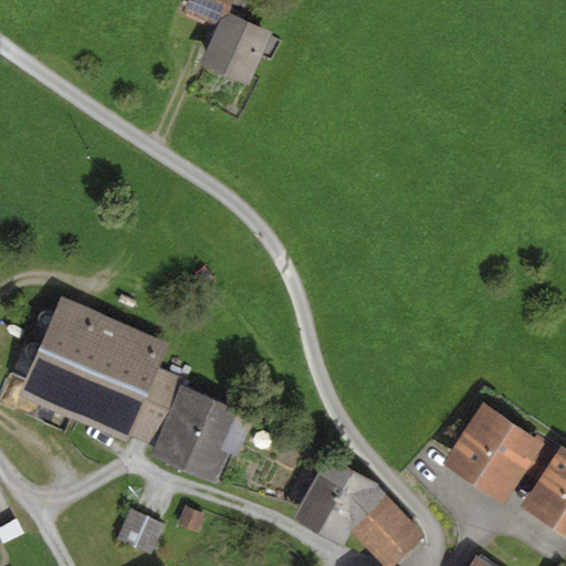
[(187,0),(184,11),(217,25),(220,19),(229,13),(232,6),(244,10),(249,0),(187,0)]
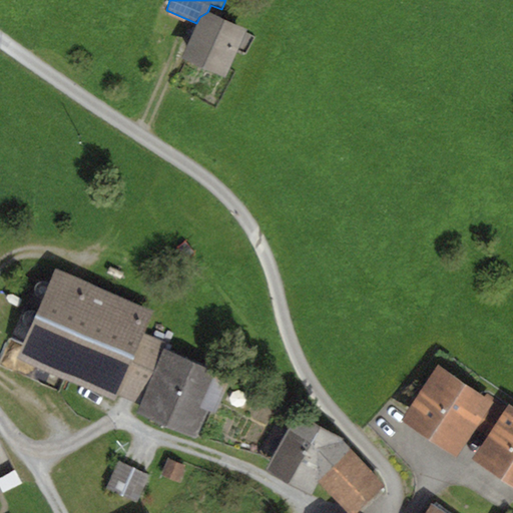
[(247,29),(207,12),(199,17),(196,23),(181,58),(225,77),(235,55),(246,60),(257,36),(246,32),(247,29)]
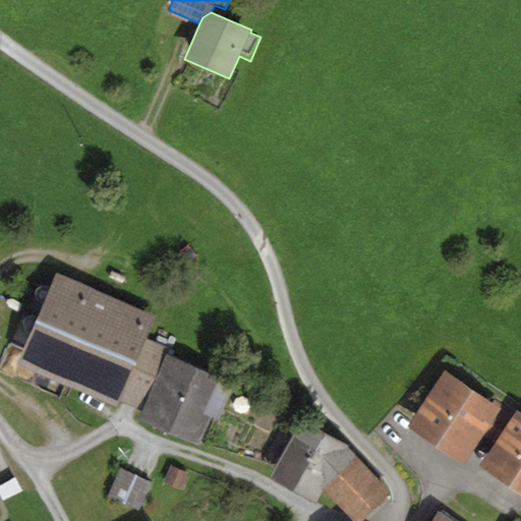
[(157,317),(57,274),(17,362),(116,406),(119,401),(139,409),(164,355),(167,347),(148,338),(157,317)]
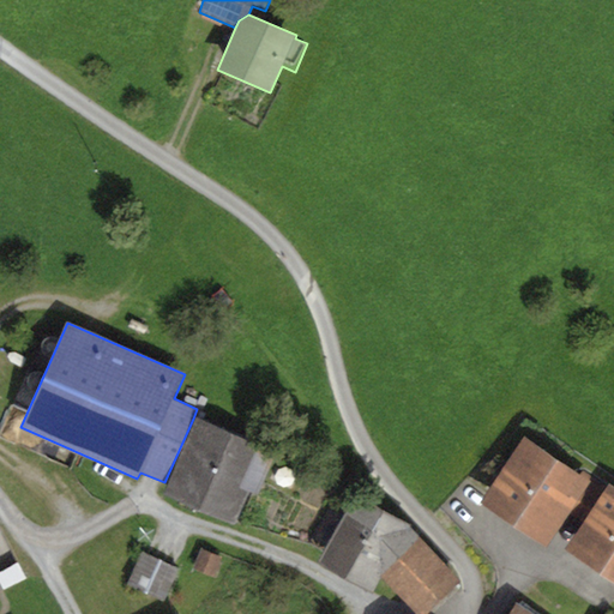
[(264,449),(193,419),(164,482),(162,491),(234,522),(247,492),(260,497),(276,459),(262,453),(264,449)]
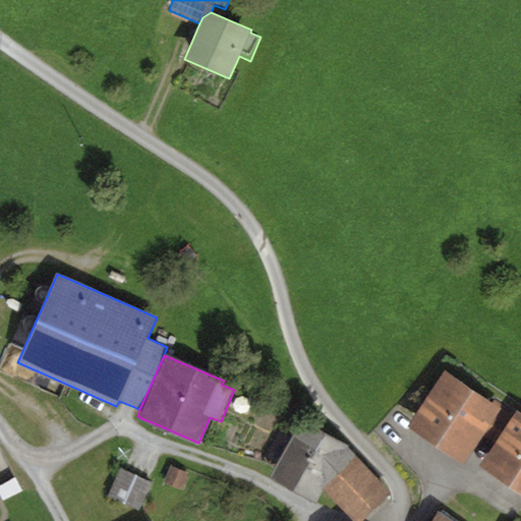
[(494,405),(444,371),(407,426),(463,464),(482,436),(495,416),(500,408),(494,405)]
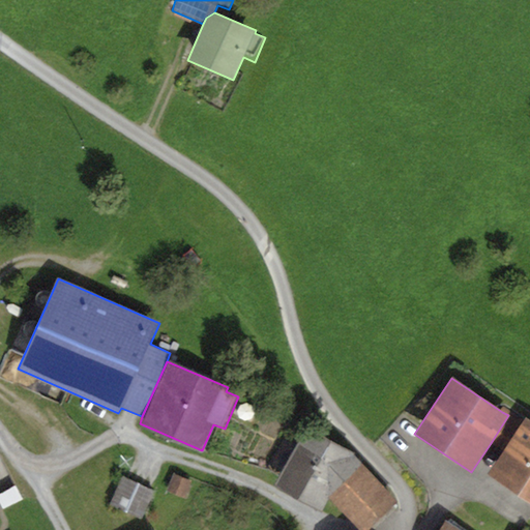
[(529,422),(525,419),(524,421),(504,409),(502,412),(508,415),(503,423),(514,431),(516,432),(502,450),(487,474),(529,502),(529,422)]
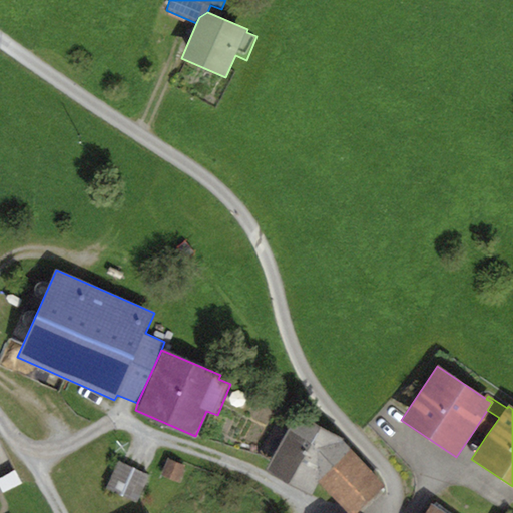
[(498,417),(487,410),(475,429),(486,436),(498,417)]
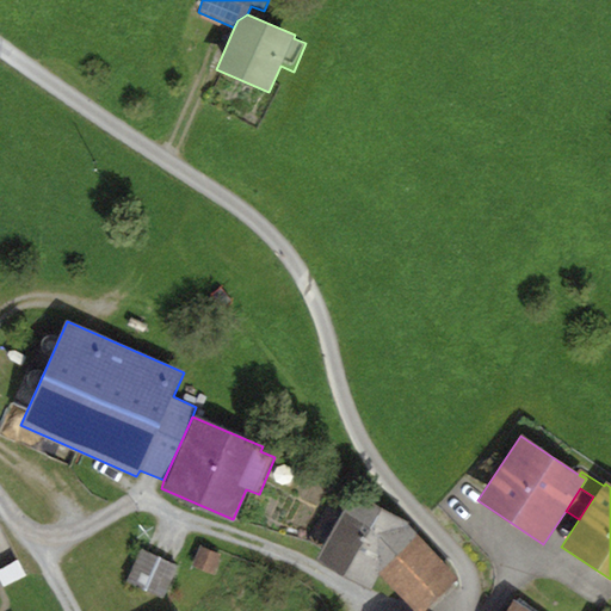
[(407,522),(352,492),(314,559),(370,590),(380,576),(420,537),(407,522)]
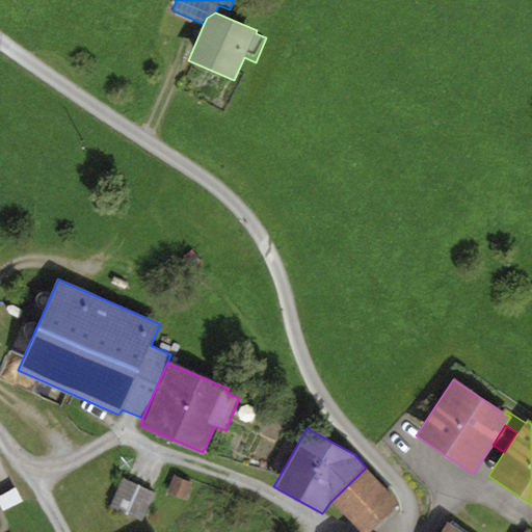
[(366,468),(330,502),(358,531),(369,531),(400,503),(366,468)]
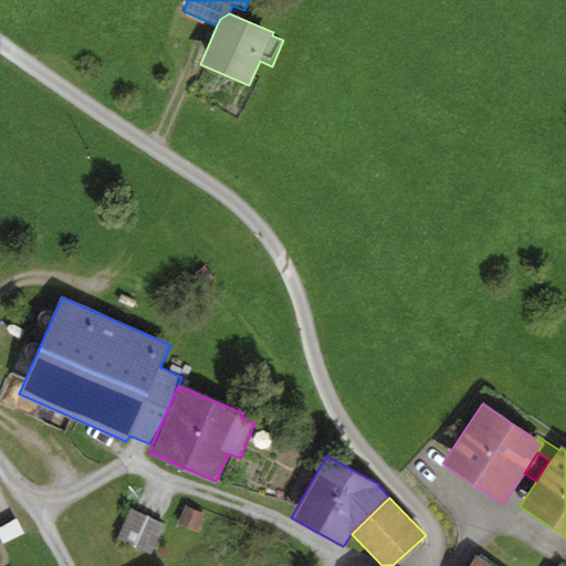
[(205,515),(184,506),(176,524),(197,533),(205,515)]
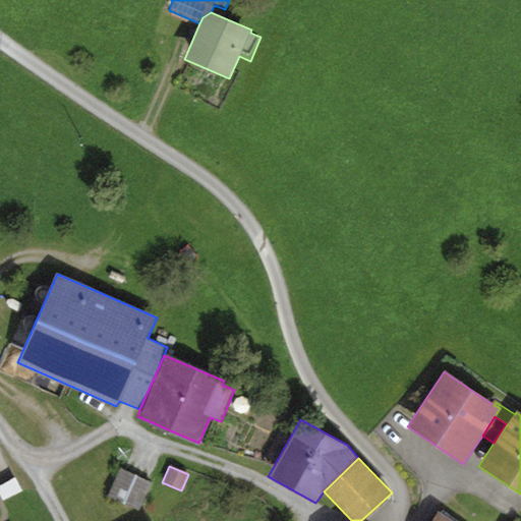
[(152,483),(119,468),(106,497),(138,512),(152,483)]
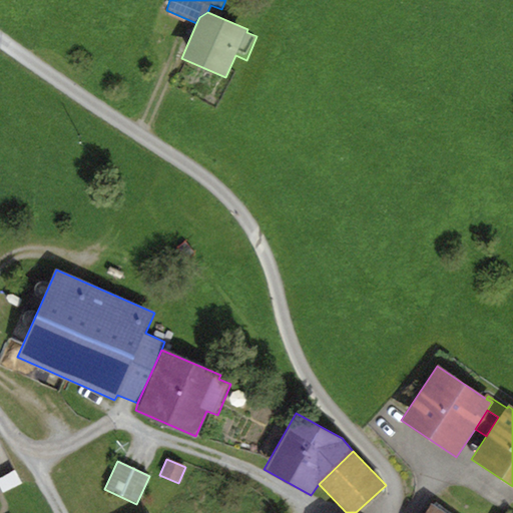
[(445,512),(432,504),(426,512),(445,512)]
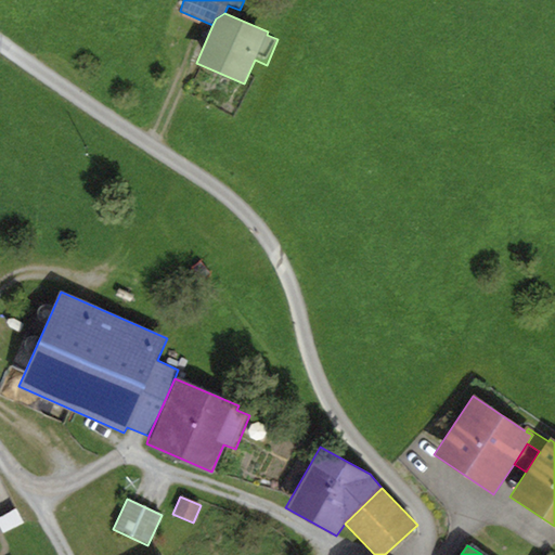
All buildings are outlined.
